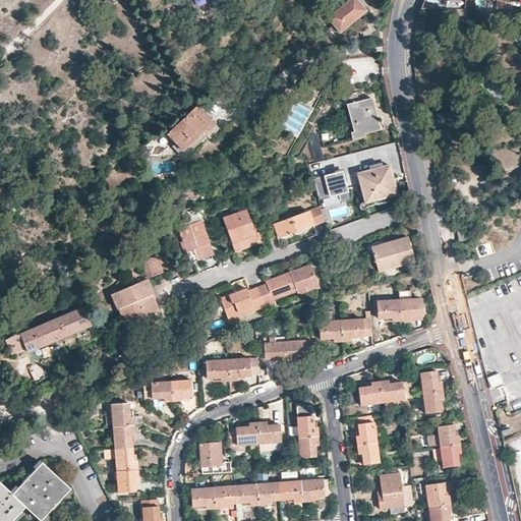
[(355,20),(366,12),(357,0),(350,0),(326,17),(338,34),(355,20)]
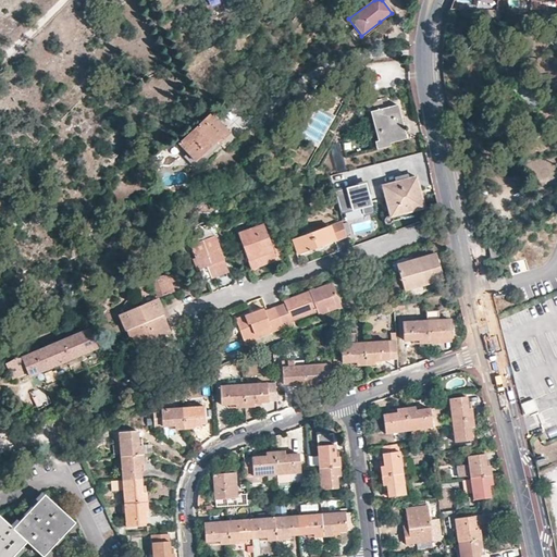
[(508,9),(508,0),(498,0),(498,9),(508,9)]
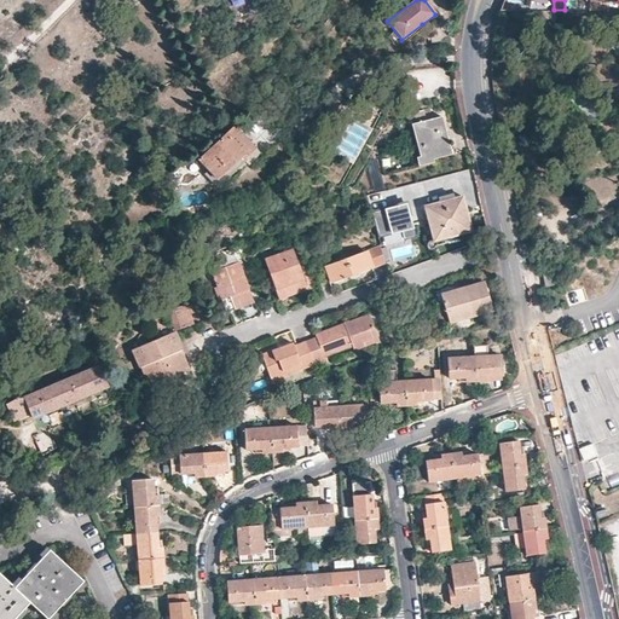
[(591,0),(593,0),(591,10),(608,11),(608,0),(591,0)]
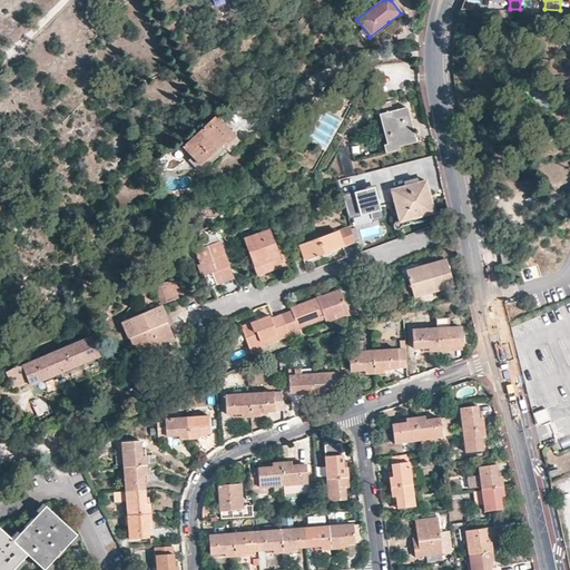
[(300,25),(307,15),(301,9),(293,19),(300,25)]
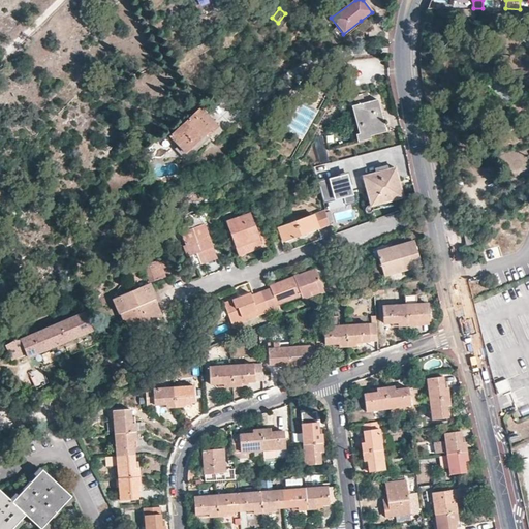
[(281,65),(287,57),(280,51),(273,59),(281,65)]
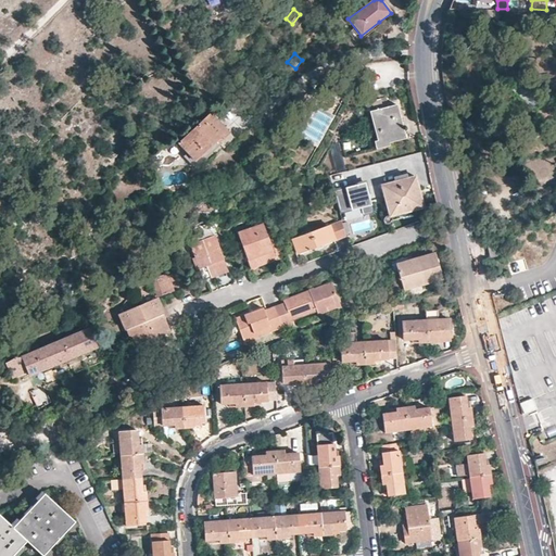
[(389,139),(390,143),(406,139),(403,127),(397,105),(370,112),(378,142),(389,139)]
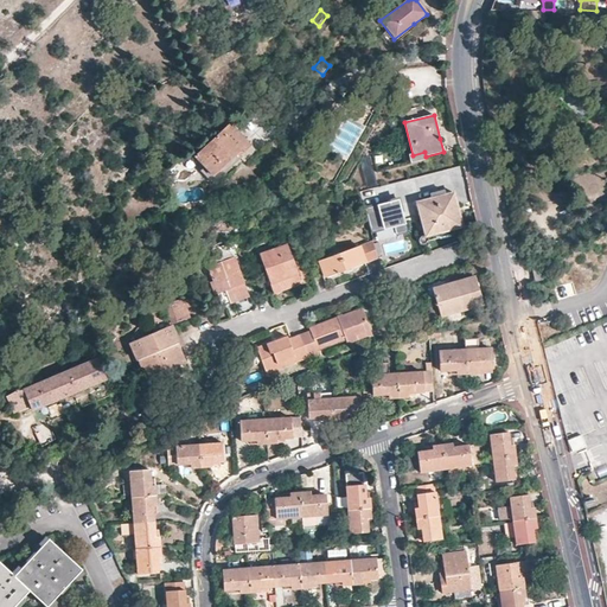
[(237,157),(250,145),(242,136),(230,123),(195,155),(205,166),(213,176),(235,155),(237,157)]
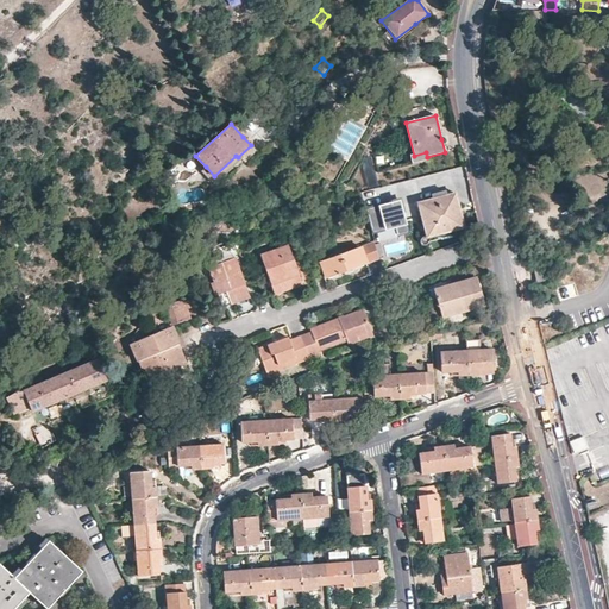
[(427,159),(427,157),(426,152),(414,156),(412,156),(413,163),(427,159)]
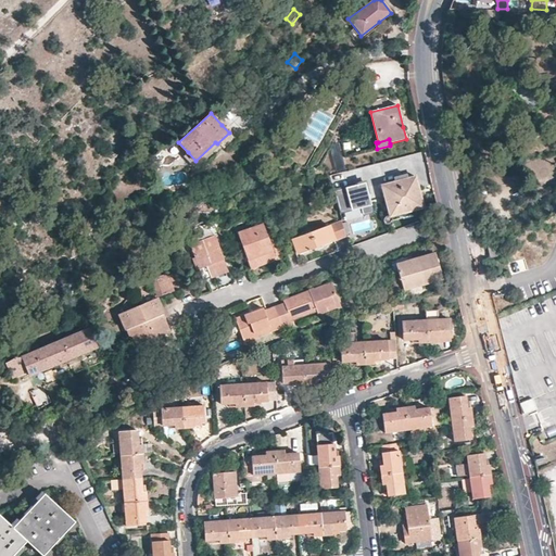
[(188,152),(185,156),(194,167),(218,144),(217,143),(215,142),(196,161),(188,152)]
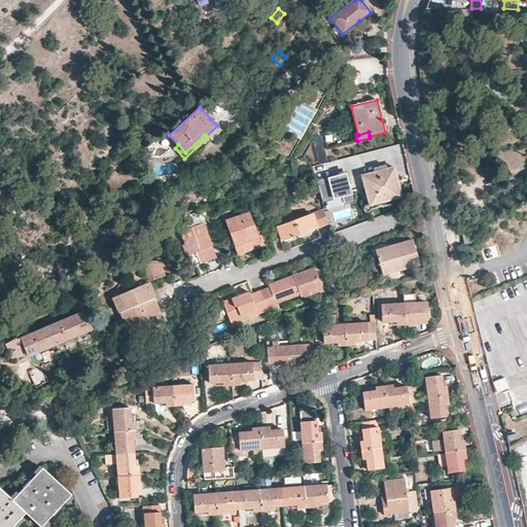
[(401,198),(394,167),(389,169),(362,175),(370,206),(401,198)]
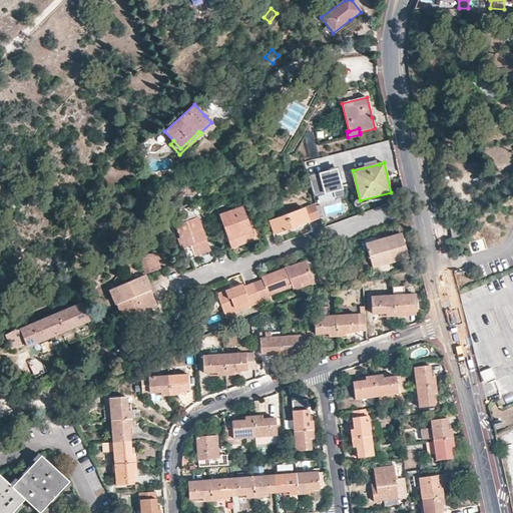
[(342,193),(337,169),(308,175),(314,199),(342,193)]
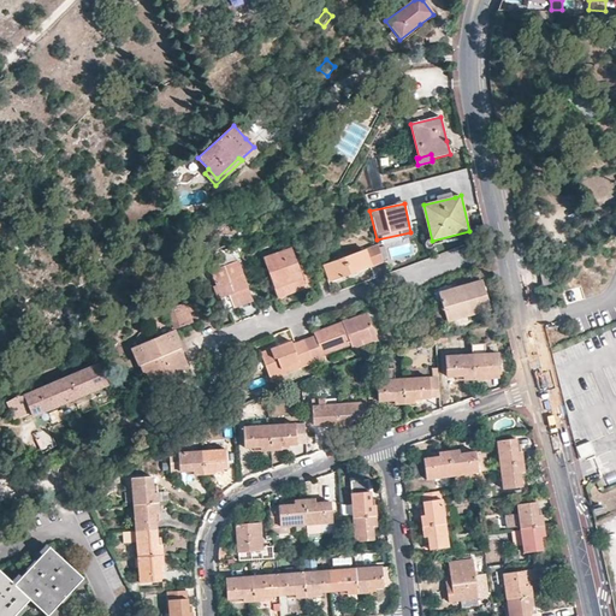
[(308,285),(303,267),(297,270),(295,262),(301,260),(295,244),(267,254),(280,295),(308,285)]
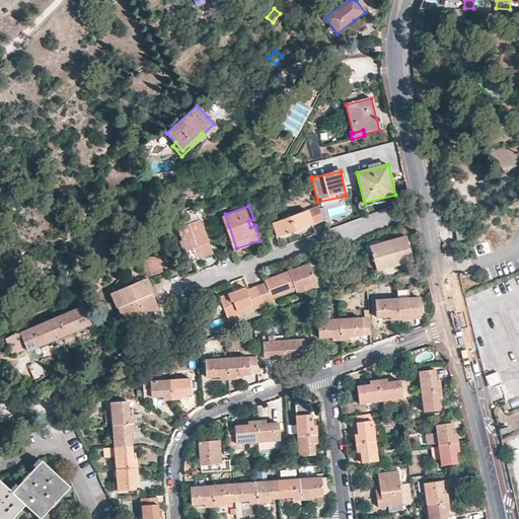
[(278,237),(313,224),(308,210),(297,214),(273,223),(278,237)]
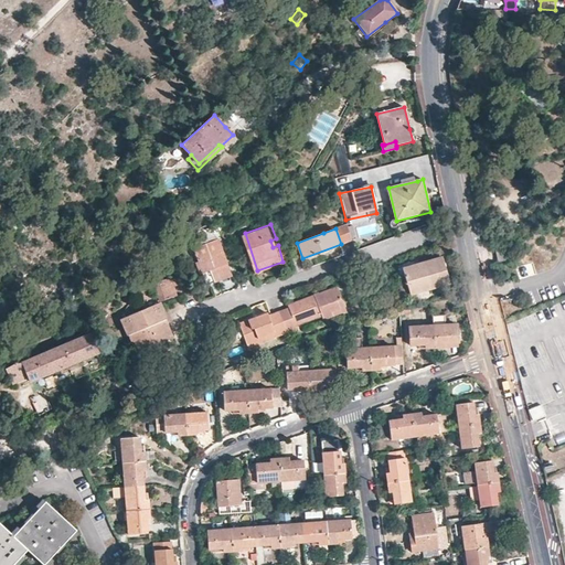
[(234,273),(228,255),(225,256),(223,249),(226,248),(222,235),(196,243),(201,257),(212,253),(216,264),(203,268),(209,281),(234,273)]
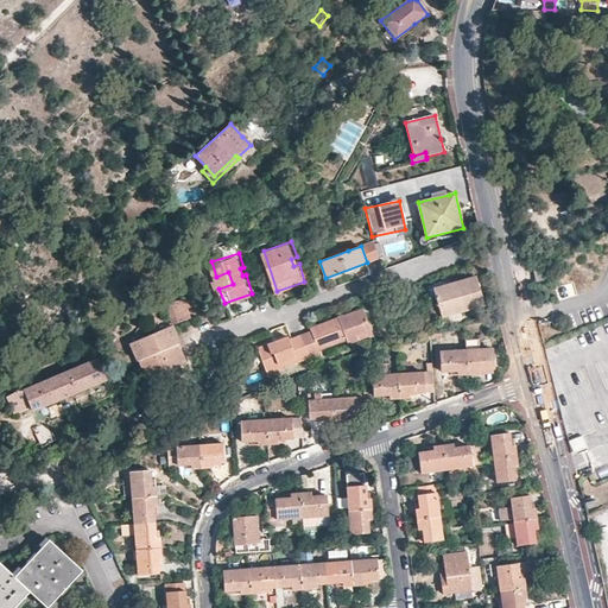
[(536,274),(537,280),(546,278),(543,266),(533,268),(536,274)]
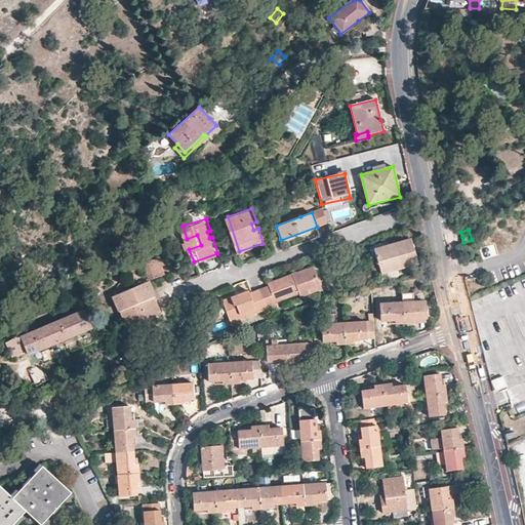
[(187,250),(189,249),(201,245),(197,235),(187,239),(183,240),(187,250)]
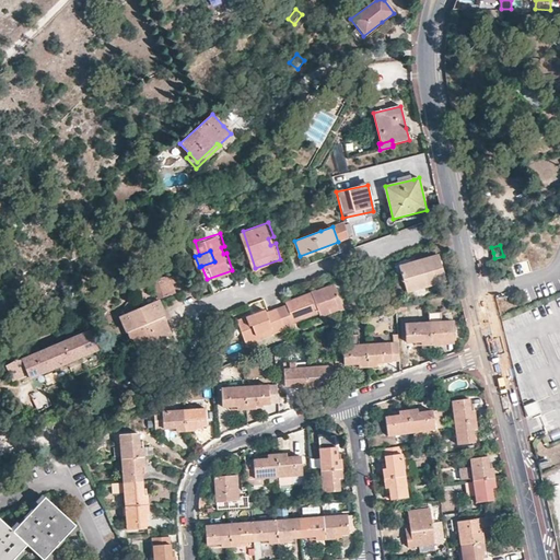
[(441,263),(439,255),(399,266),(407,292),(445,281),(441,263)]
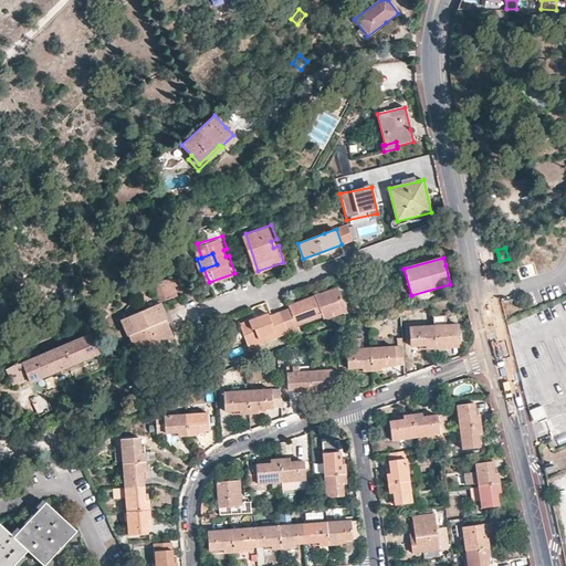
[(185,282),(182,274),(155,285),(161,302),(178,295),(175,285),(185,282)]
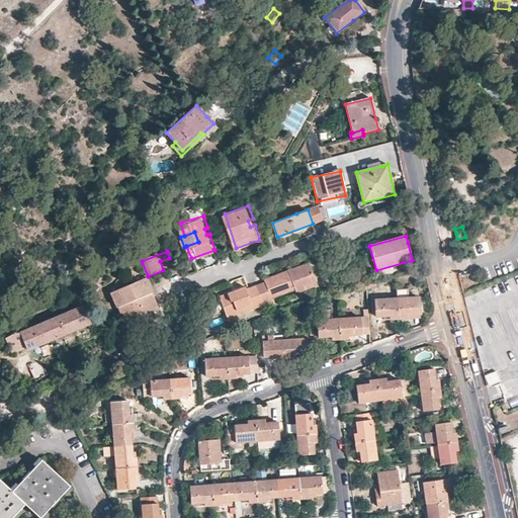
[(263,301),(264,305),(273,301),(273,299),(272,296),(295,288),(296,291),(306,287),(305,283),(312,280),(310,275),(314,273),(310,262),(280,272),(266,277),(266,279),(256,282),(263,301)]
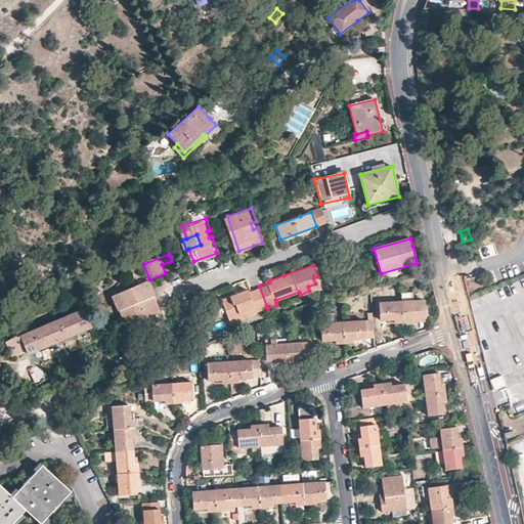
[(430,268),(420,271),(421,277),(432,276),(430,268)]
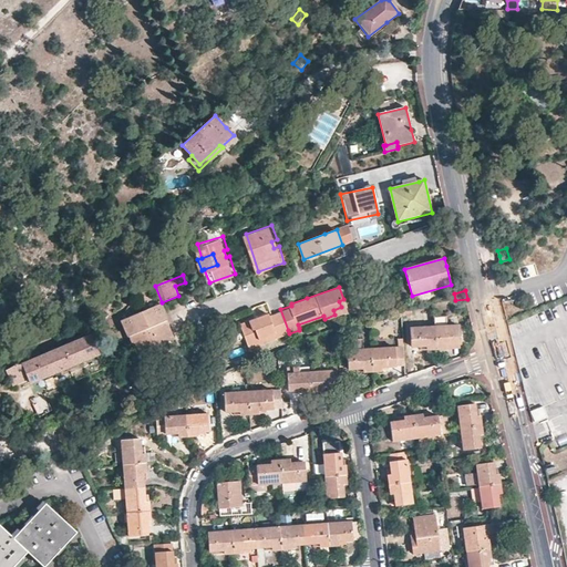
[(347,310),(343,299),(339,301),(341,307),(333,310),(334,315),(347,310)]
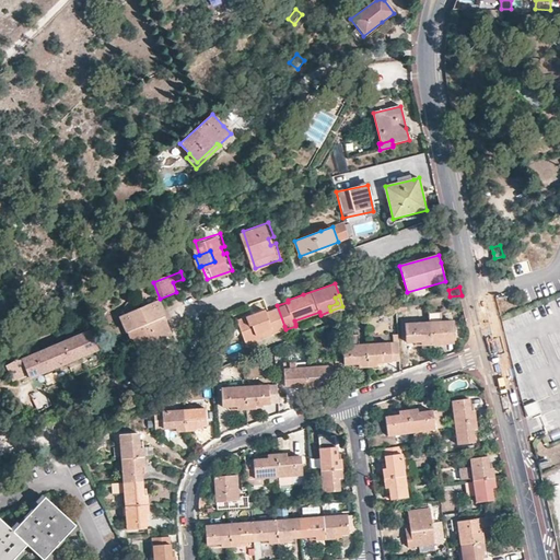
[(172,334),(165,318),(165,315),(160,301),(120,316),(128,333),(129,333),(137,348),(172,334)]
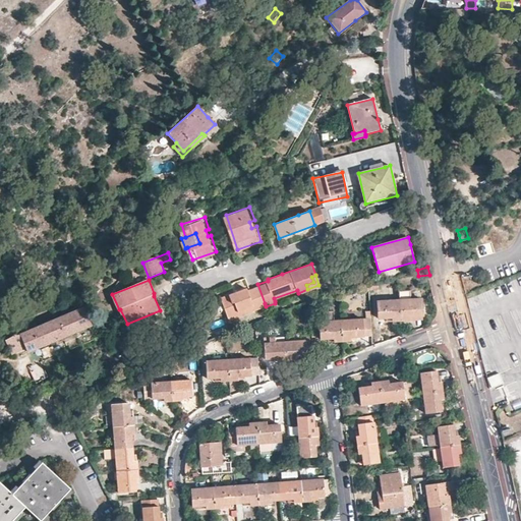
[(379,281),(369,284),(369,290),(380,290),(379,281)]
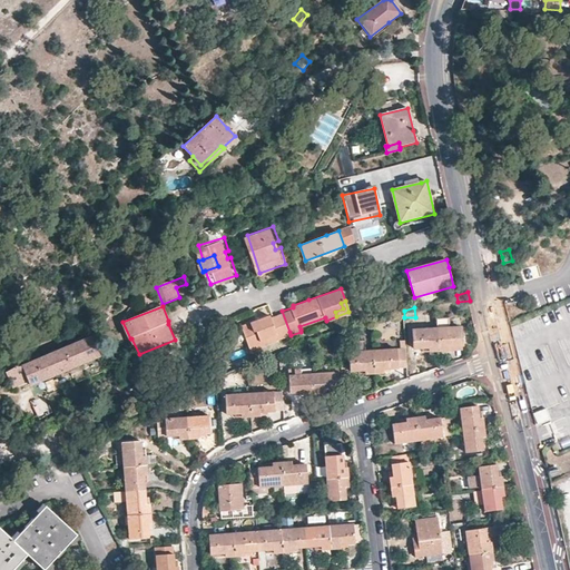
[(290,332),(282,311),(272,314),(271,312),(242,323),(249,346),(261,342),(259,338),(275,333),(277,336),(290,332)]
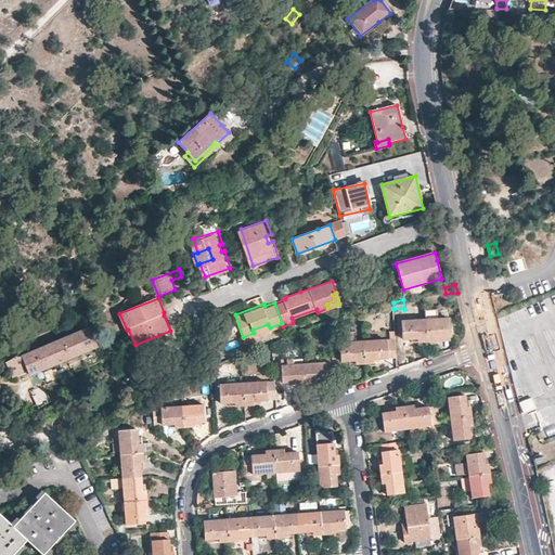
[(292,318),(293,321),(318,312),(317,309),(292,318)]
